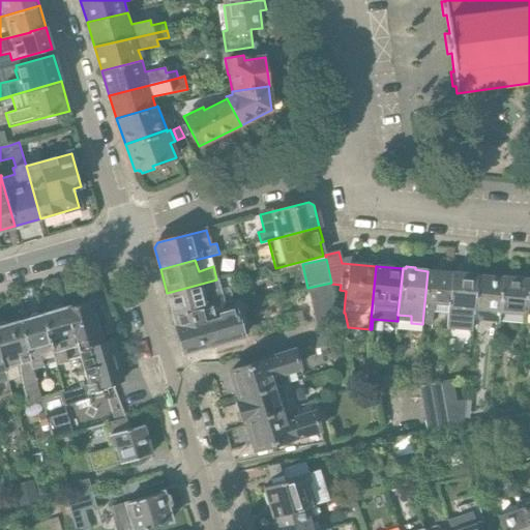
[(433,312),(447,314),(451,272),(448,272),(448,270),(439,270),(439,271),(428,271),(422,324),(422,330),(432,331),(433,312)]
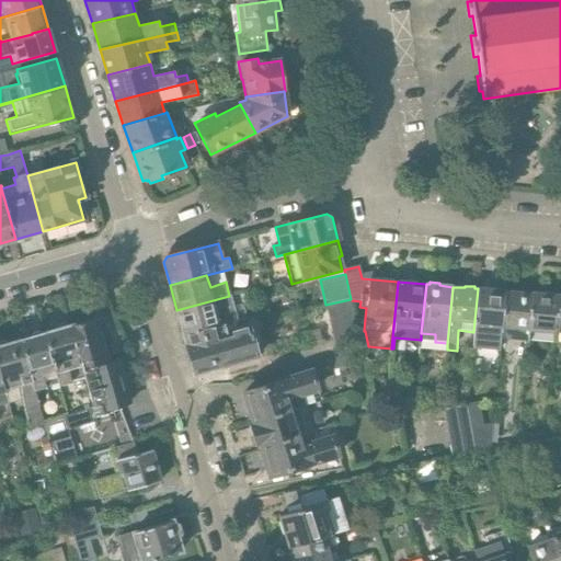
[(473,332),(501,334),(504,290),(478,288),(473,332)]
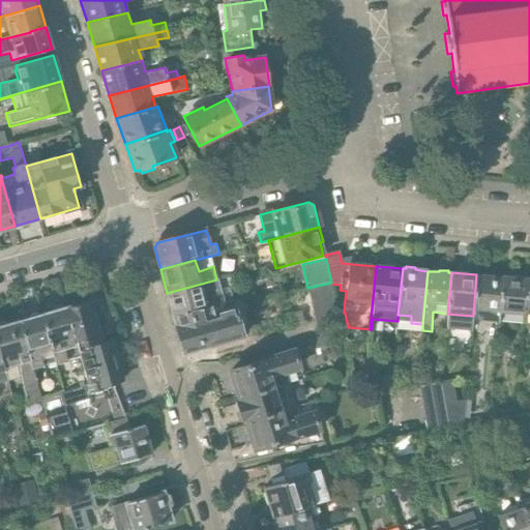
[(499,322),(499,320),(502,277),(476,274),(473,316),(472,320),(499,322)]
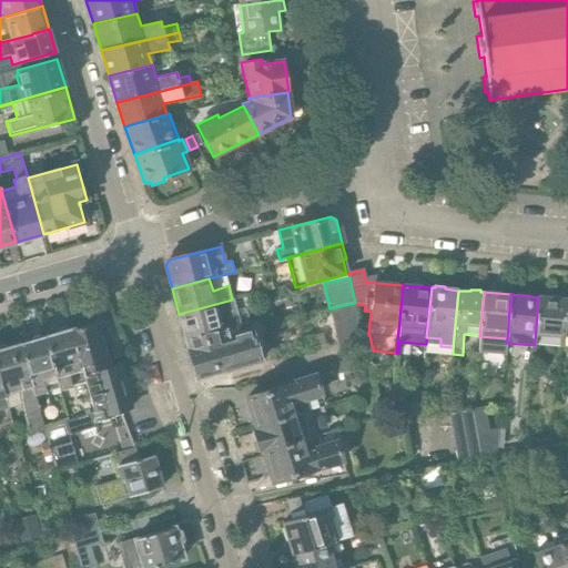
[(185,338),(239,325),(250,322),(246,308),(251,307),(247,295),(232,300),(179,314),(185,338)]
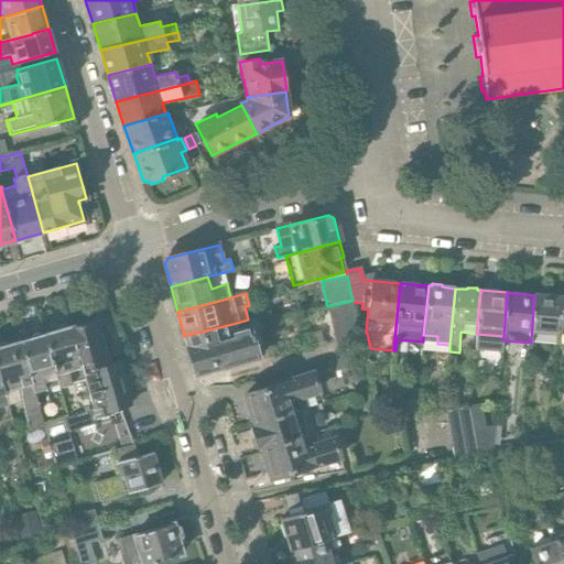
[(531,340),(557,343),(561,297),(534,295),(531,340)]
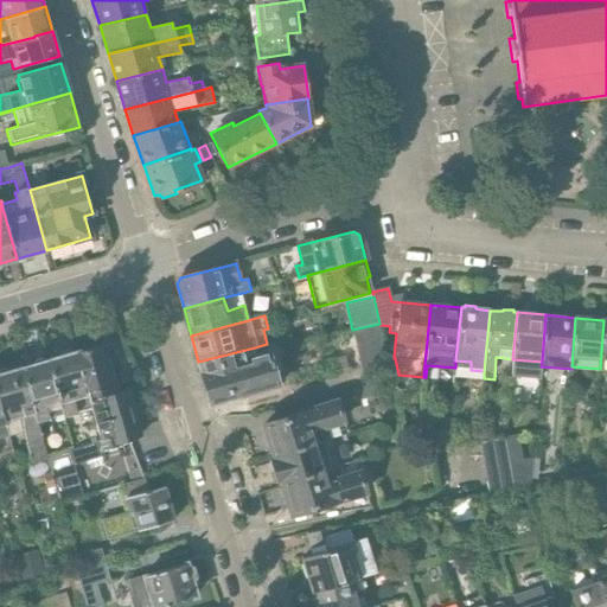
[(365,387),(393,381),(381,325),(379,324),(352,330),(365,387)]
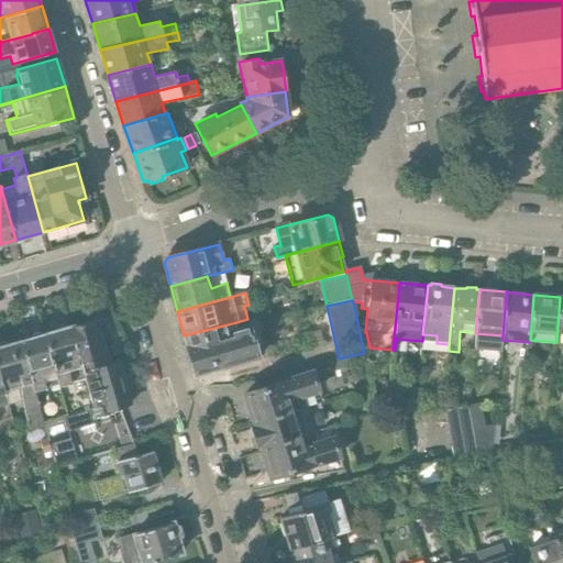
[(83,372),(108,364),(105,354),(109,353),(98,315),(85,319),(86,322),(70,327),(83,372)]
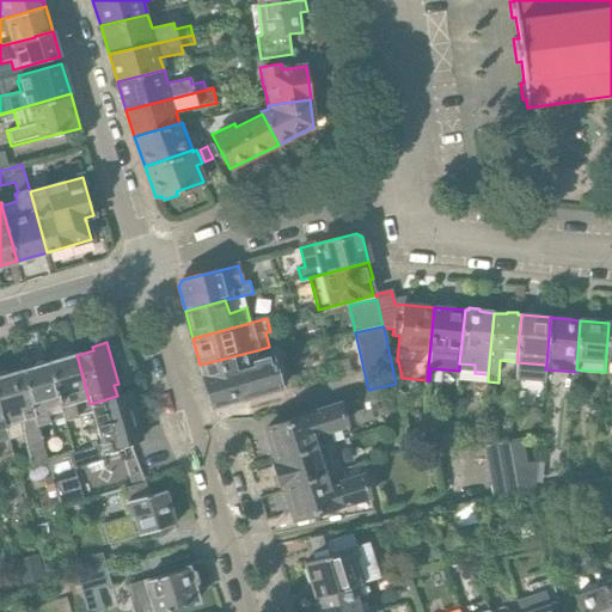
[(257,350),(200,365),(213,410),(283,389),(273,353),(261,356),(257,350)]
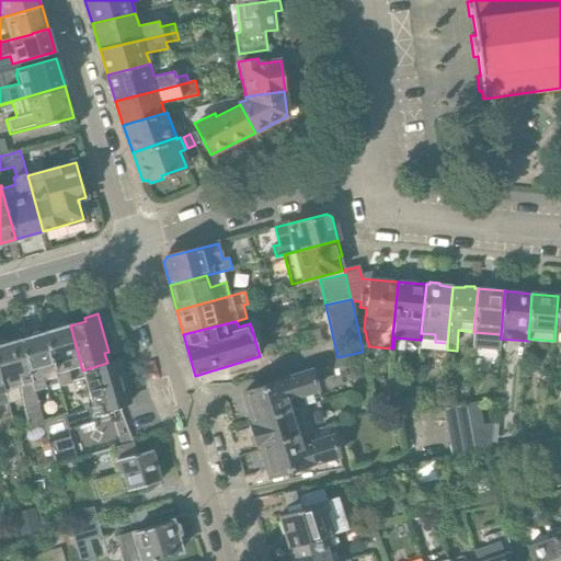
[(86,380),(82,370),(70,325),(45,333),(58,385),(59,387),(71,382),(86,380)]
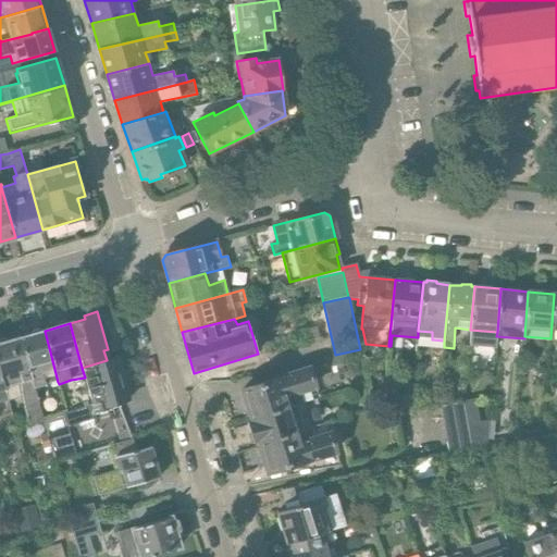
[(47,385),(58,382),(45,331),(20,337),(38,399),(49,396),(47,385)]
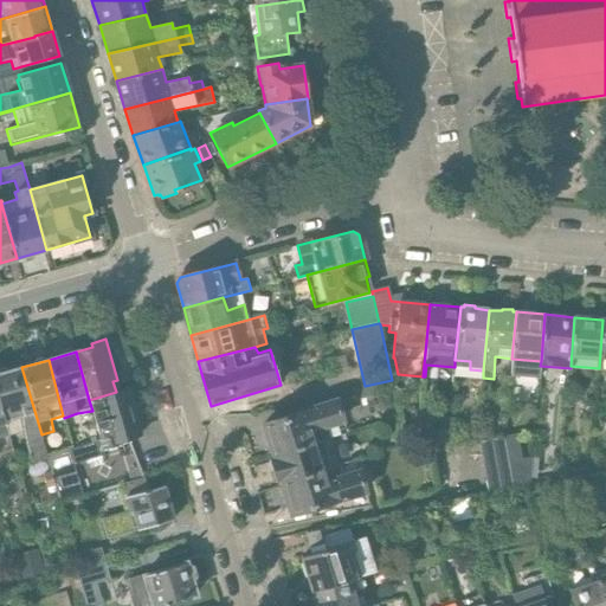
[(47,457),(42,434),(21,367),(0,373),(0,406),(7,432),(8,437),(23,433),(32,464),(47,459),(47,457)]
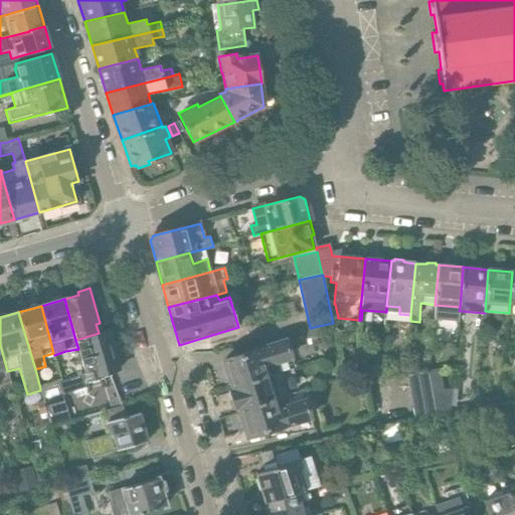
[(40,390),(48,418),(50,427),(72,420),(64,395),(90,388),(88,382),(103,378),(103,379),(105,379),(104,376),(119,372),(107,331),(99,333),(75,340),(78,349),(86,374),(40,388),(40,390)]
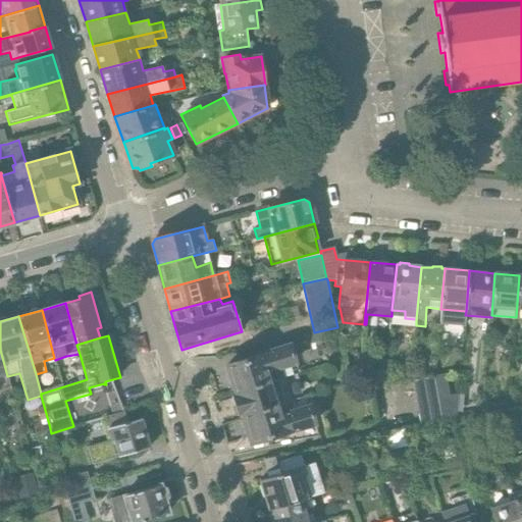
[(232,394),(284,377),(282,370),(298,365),(292,346),(226,366),(235,392),(231,392),(232,394)]
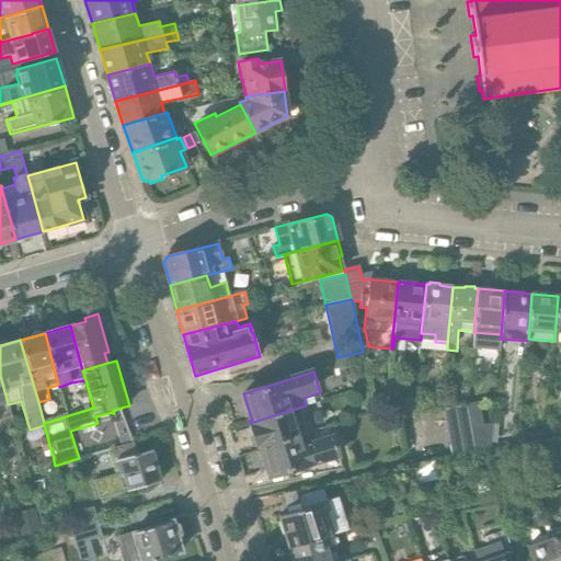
[(258,448),(319,430),(317,423),(325,421),(319,401),(306,405),(250,423),(258,448)]
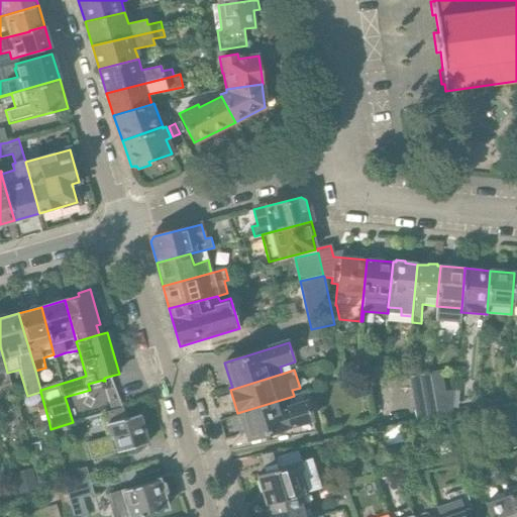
[(411,388),(432,385),(430,374),(409,377),(411,388)]
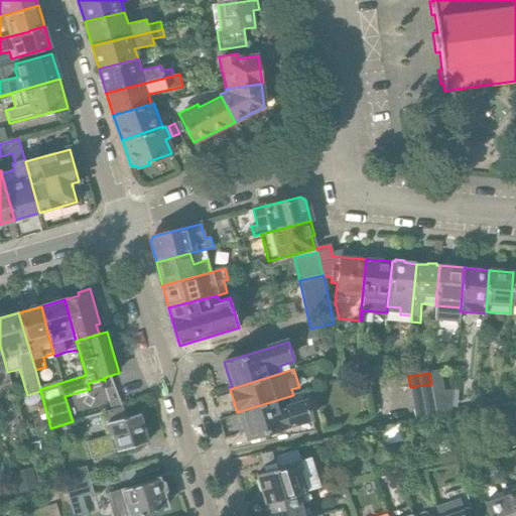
[(412,398),(433,395),(431,384),(410,387),(412,398)]
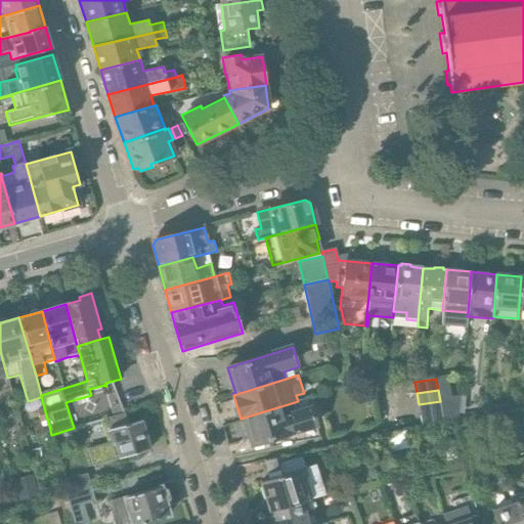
[(312,396),(298,401),(241,419),(242,422),(245,421),(253,445),(318,425),(309,401),(313,400),(312,396)]
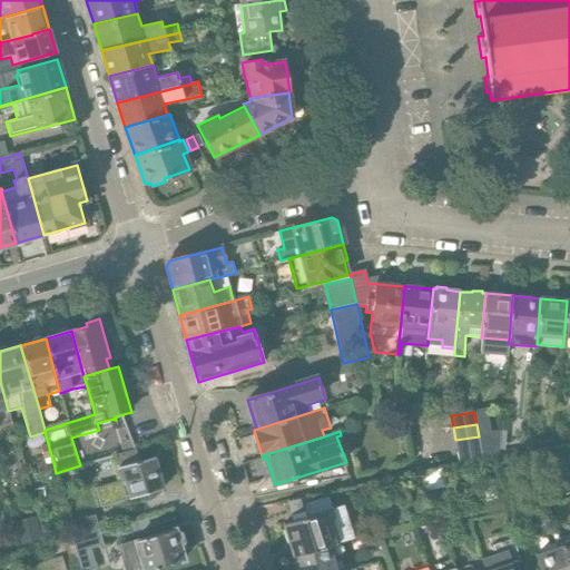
[(479,436),(455,440),(457,452),(481,449),(479,436)]
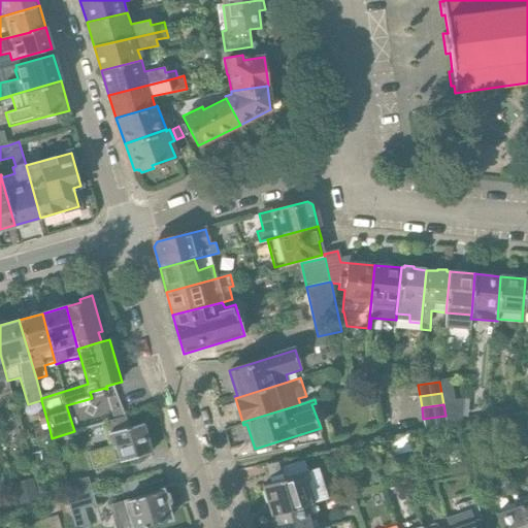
[(106,422),(113,447),(90,454),(95,470),(152,453),(151,448),(152,448),(150,439),(147,440),(142,423),(129,427),(126,416),(106,422)]
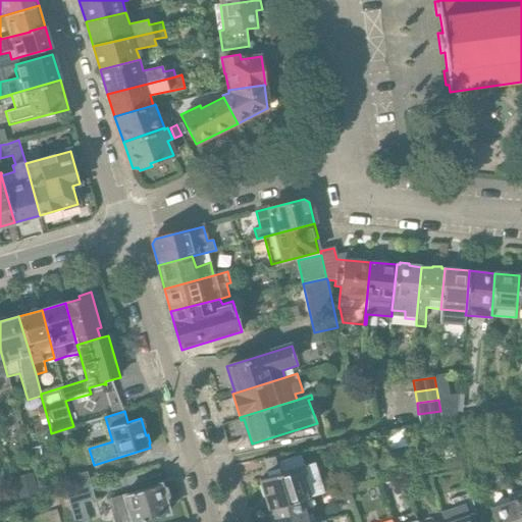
[(420,425),(441,422),(440,411),(418,414),(420,425)]
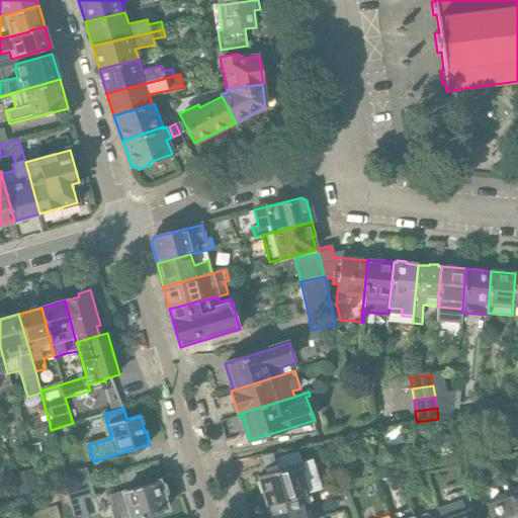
[(267,506),(307,494),(323,489),(318,470),(315,470),(311,459),(258,477),(259,482),(257,483),(261,494),(263,493),(267,506)]
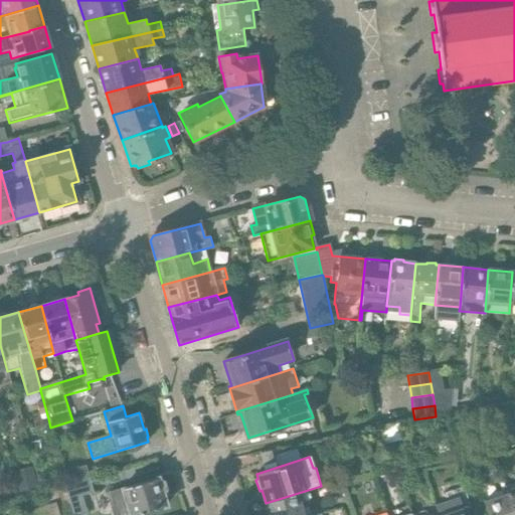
[(67,485),(90,478),(87,466),(63,472),(67,485)]
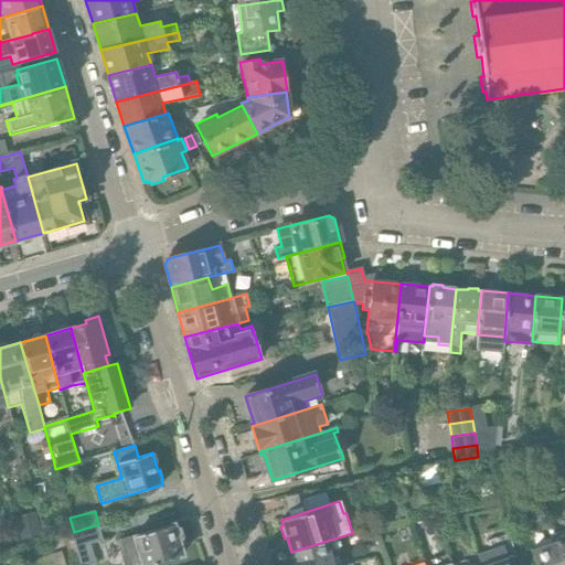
[(95,564),(97,564),(91,544),(104,541),(98,524),(74,532),(83,564),(95,564)]
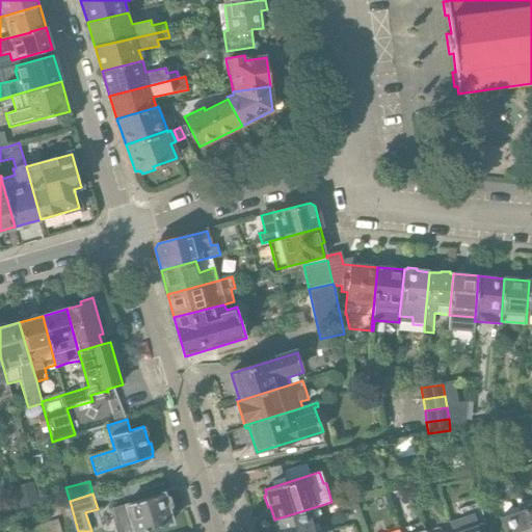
[(163,494),(130,504),(129,502),(124,504),(125,505),(112,509),(115,522),(113,523),(115,531),(138,531),(171,523),(167,508),(170,506),(167,499),(164,498),(163,494)]
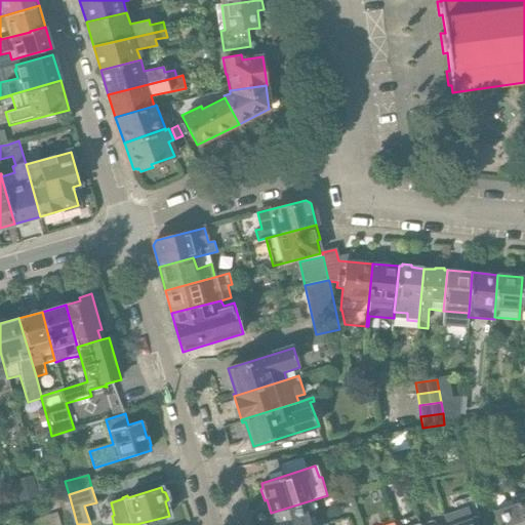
[(496,524),(523,524),(515,495),(512,487),(508,488),(512,500),(506,502),(505,497),(498,496),(496,494),(493,497),(490,502),(494,511),(492,511),(496,524)]
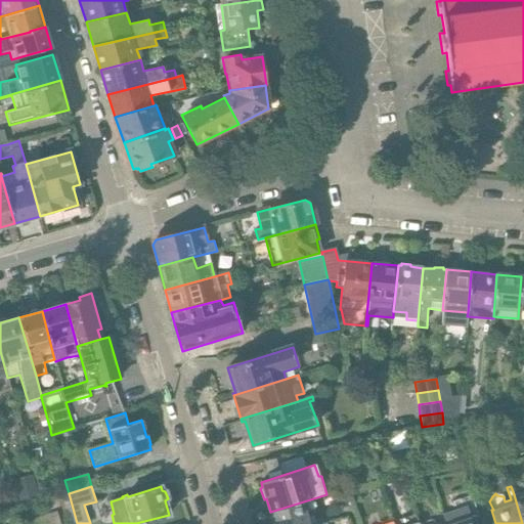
[(523,523),(523,491),(514,494),(522,523),(523,523)]
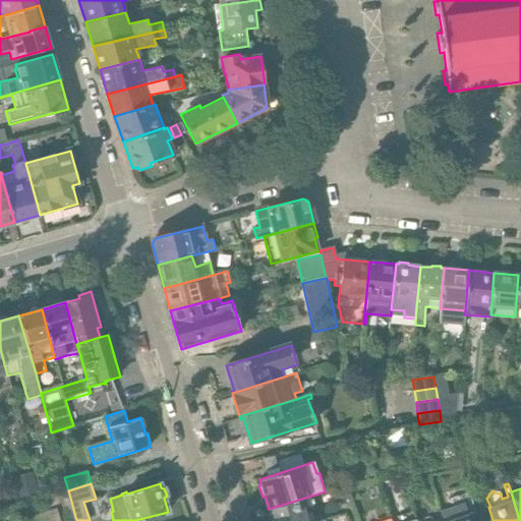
[(440,511),(442,519),(443,520),(469,520),(468,516),(476,514),(469,493),(451,499),(454,507),(440,511)]
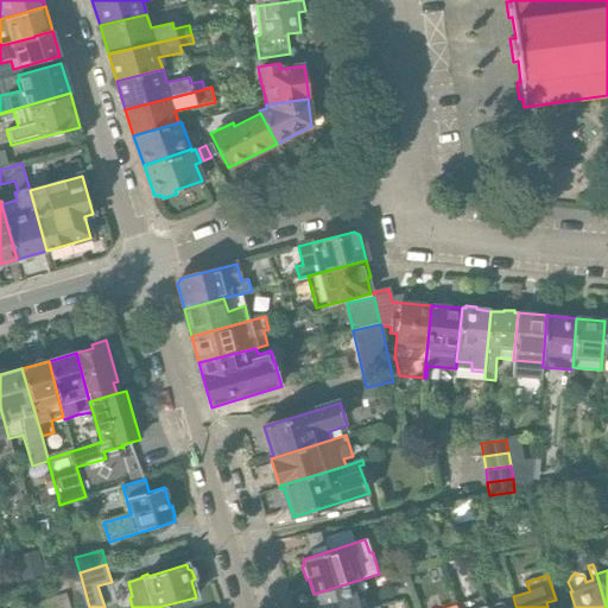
[(317,607),(367,607),(360,580),(314,594),(315,597),(312,599),(315,607),(317,607)]
